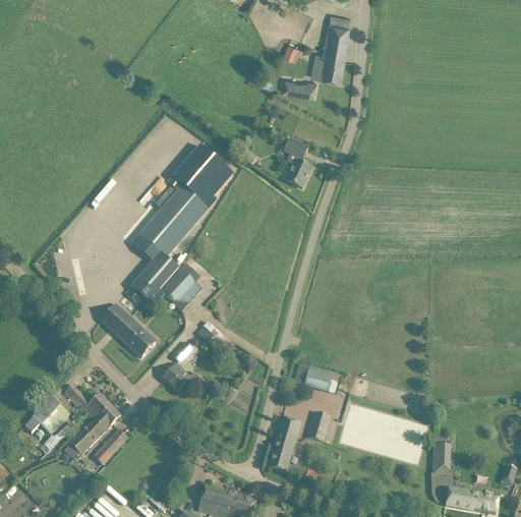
[(350,23),(351,14),(330,11),(324,52),(314,50),(310,73),(316,74),(320,75),(341,78),(350,23)]
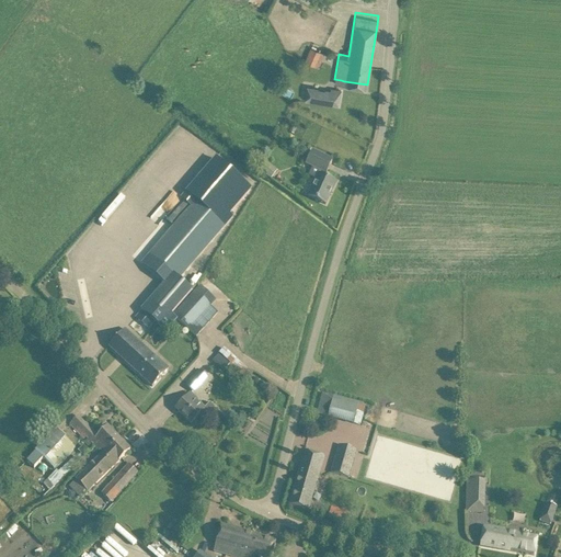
[(311,43),(305,57),(318,63),(324,48),(311,43)]
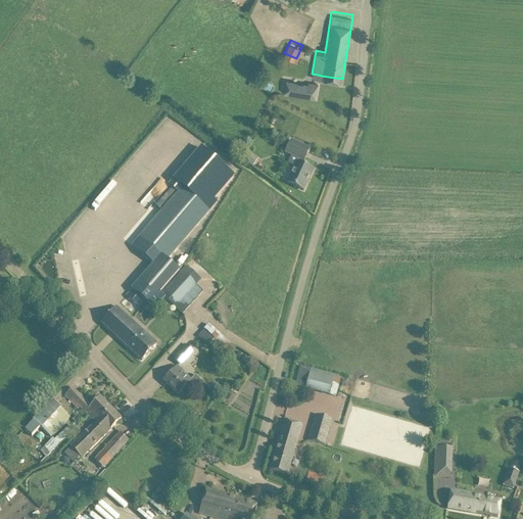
[(291,78),(290,90),(316,94),(318,79),(308,78),(308,80),(291,78)]
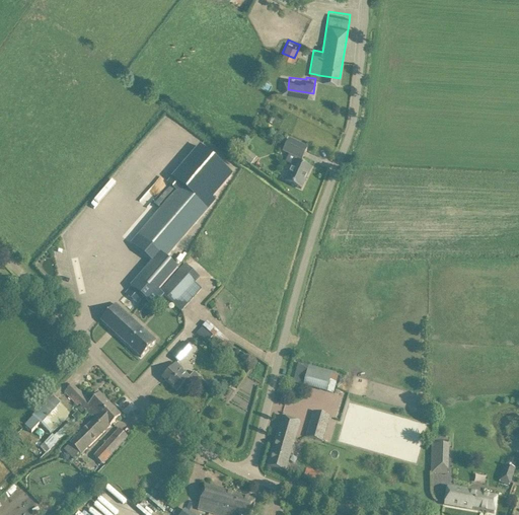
[(307,145),(298,140),(289,136),(283,148),(289,151),(286,158),(292,161),(285,177),(292,181),(301,186),(311,164),(300,159),(307,145)]
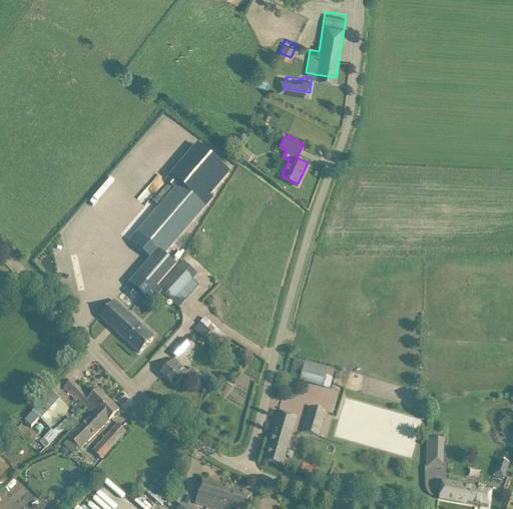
[(129,281),(124,287),(135,297),(140,291),(148,298),(152,301),(162,289),(158,286),(157,285),(167,273),(176,263),(163,251),(206,202),(212,194),(209,191),(229,169),(197,141),(166,177),(175,185),(137,229),(157,247),(150,256),(129,281)]
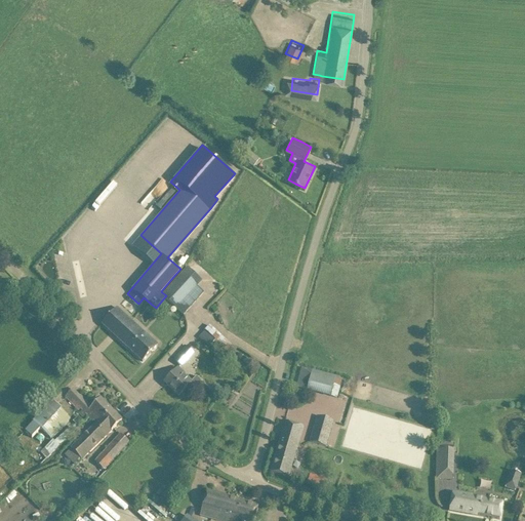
[(243,156),(253,163),(259,156),(249,148),(243,156)]
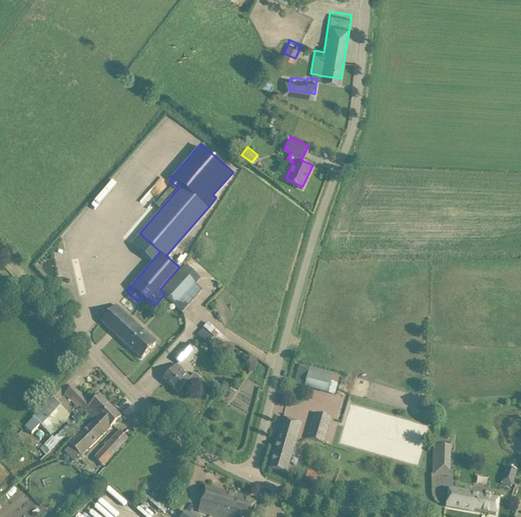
[(172,278),(161,290),(165,293),(182,309),(203,286),(182,267),(172,278)]
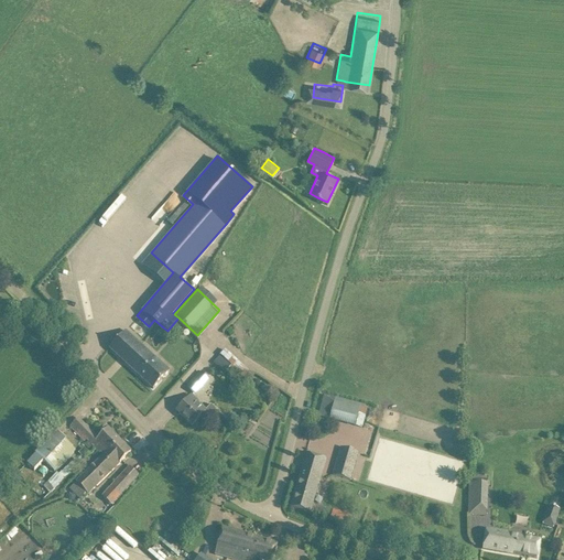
[(153,385),(161,377),(170,367),(126,327),(109,345),(153,385)]
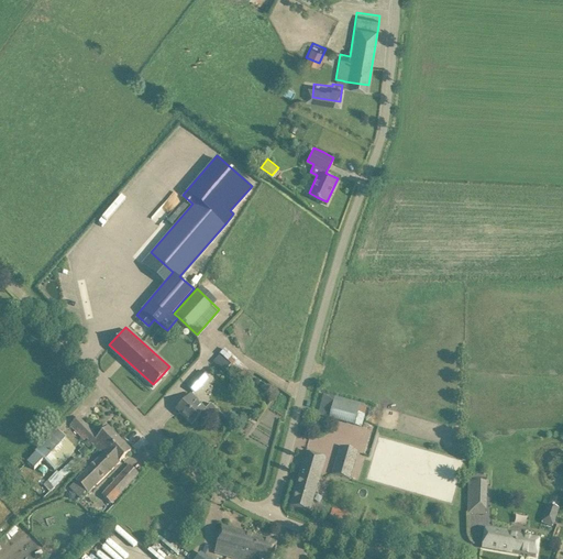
[(238,379),(249,366),(224,346),(219,351),(231,362),(225,368),(238,379)]
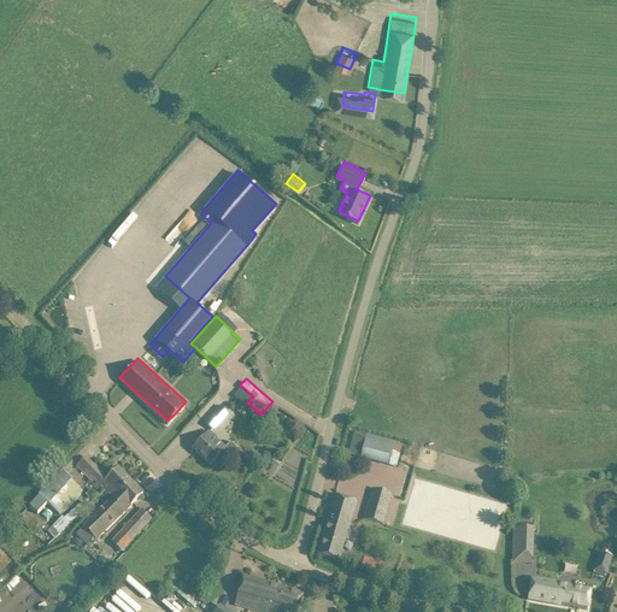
[(212,427),(228,410),(221,402),(205,419),(212,427)]
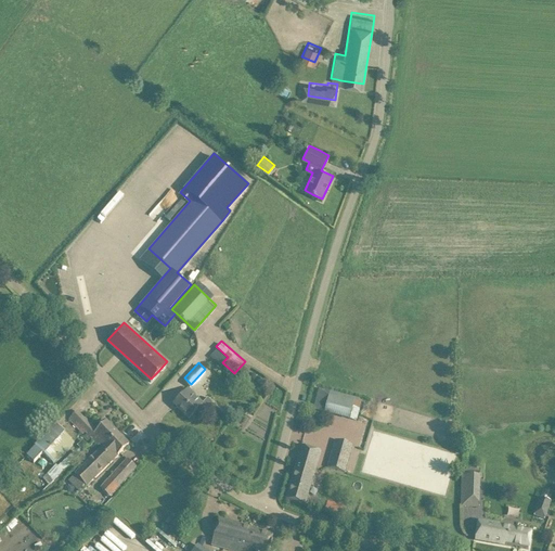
[(193,384),(197,388),(214,371),(209,368),(193,384)]
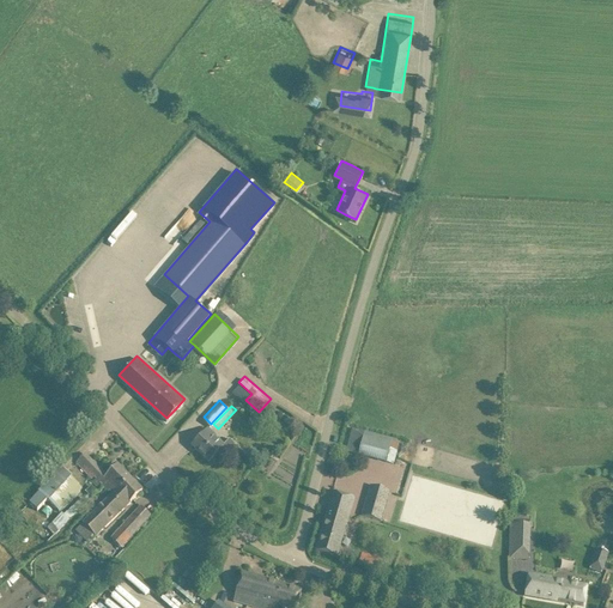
[(352,425),(346,449),(357,451),(357,453),(386,461),(386,458),(394,461),(400,438),(352,425)]
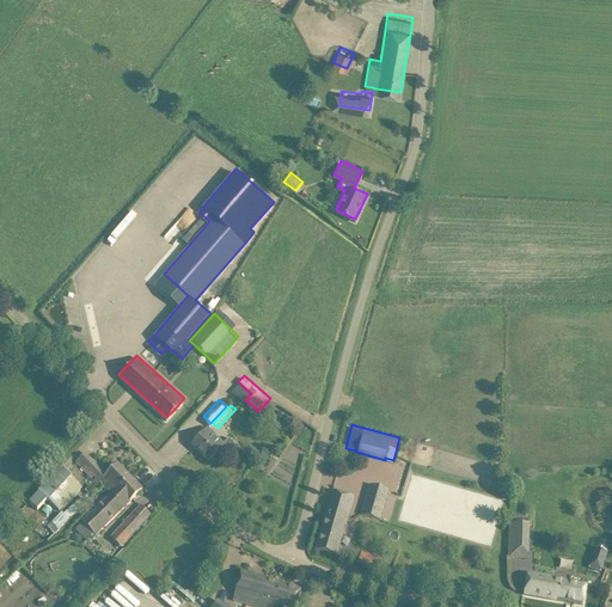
[(228,435),(222,441),(214,434),(212,435),(204,429),(193,442),(208,457),(221,443),(226,448),(233,439),(228,435)]
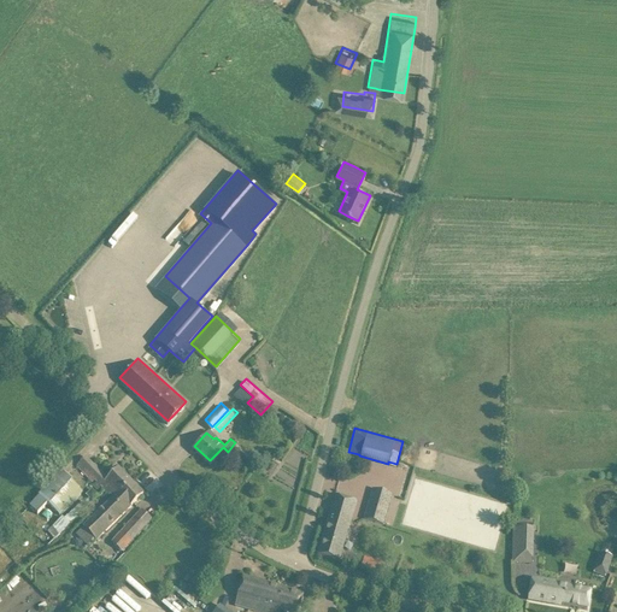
[(104,474),(106,472),(86,453),(76,462),(92,478),(94,476),(113,496),(115,494),(131,478),(118,464),(106,476),(104,474)]
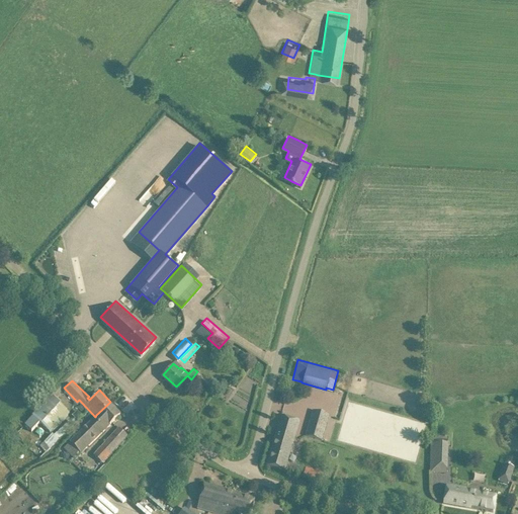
[(214,389),(219,383),(213,380),(209,386),(214,389)]
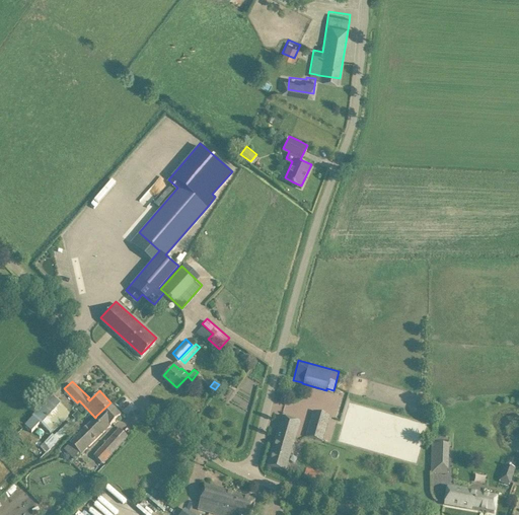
[(31,416),(25,423),(32,430),(41,422),(50,430),(69,410),(52,393),(31,415),(31,416)]
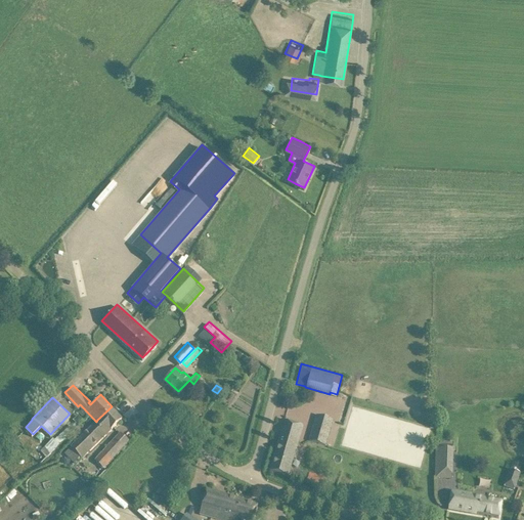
[(111,426),(114,424),(122,417),(112,406),(97,420),(72,445),(66,451),(74,460),(80,453),(82,456),(112,427),(111,426)]
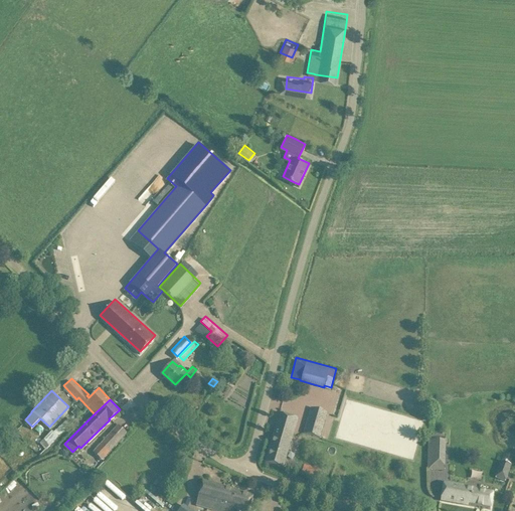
[(76,415),(82,410),(76,405),(71,410),(76,415)]
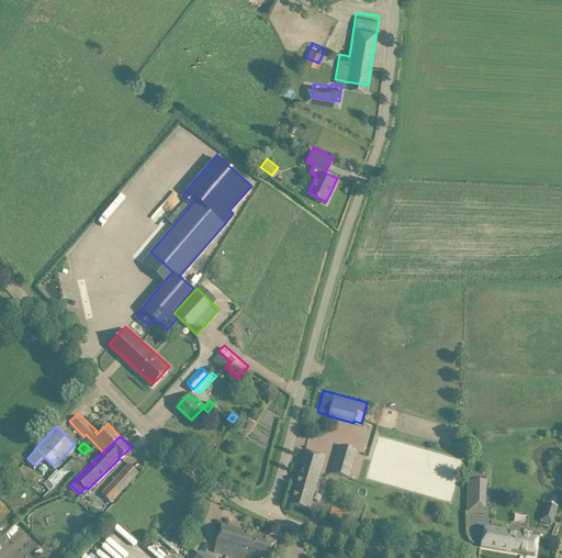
[(349,475),(357,447),(340,443),(333,470),(349,475)]
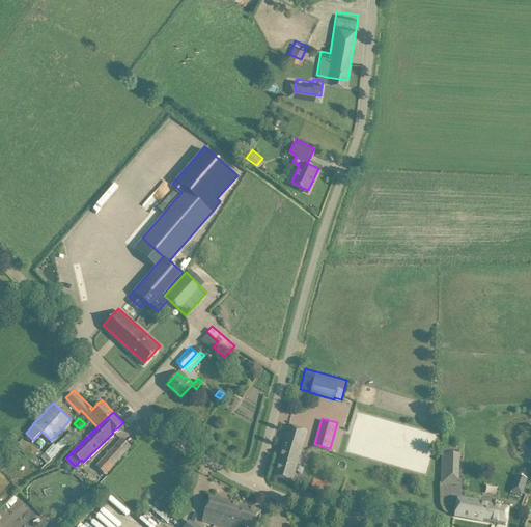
[(274,474),(291,479),(299,456),(302,458),(303,453),(301,452),(307,428),(288,423),(274,474)]
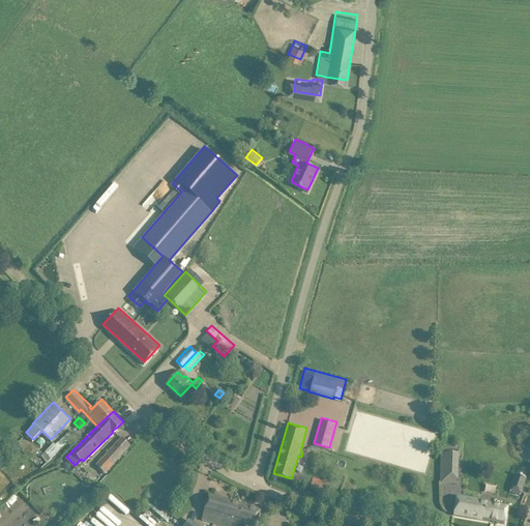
[(96,463),(105,471),(129,443),(121,435),(96,463)]
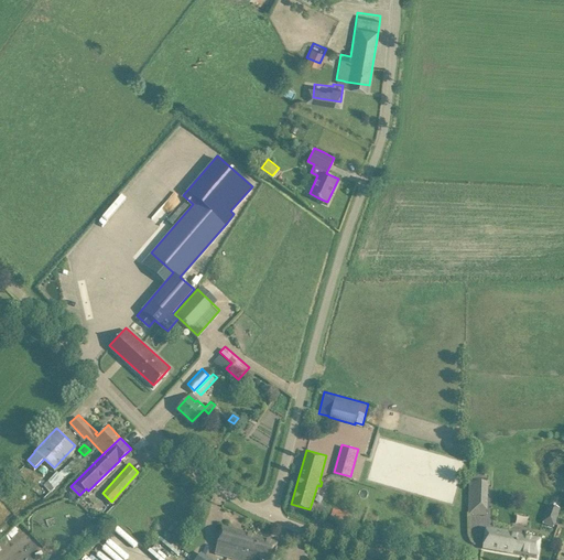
[(486,513),(487,480),(468,478),(467,512),(486,513)]
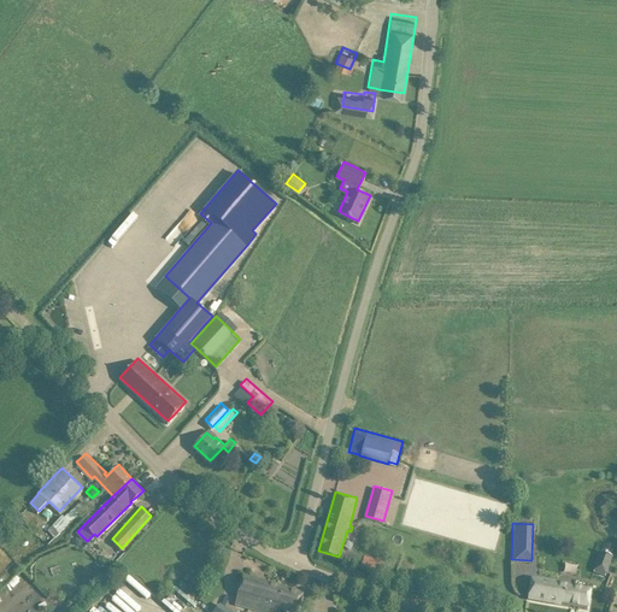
[(24,559),(47,539),(39,530),(16,551),(24,559)]
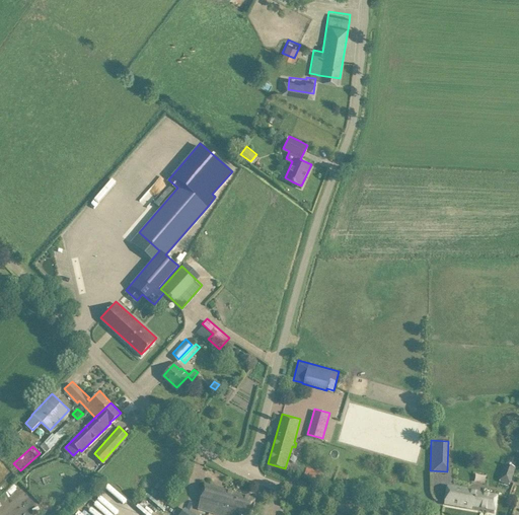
[(505,462),(499,479),(509,483),(515,465),(505,462)]
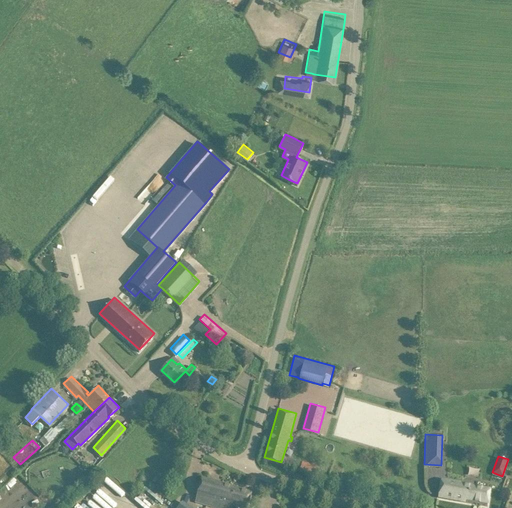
[(300,467),(318,474),(321,466),(303,459),(300,467)]
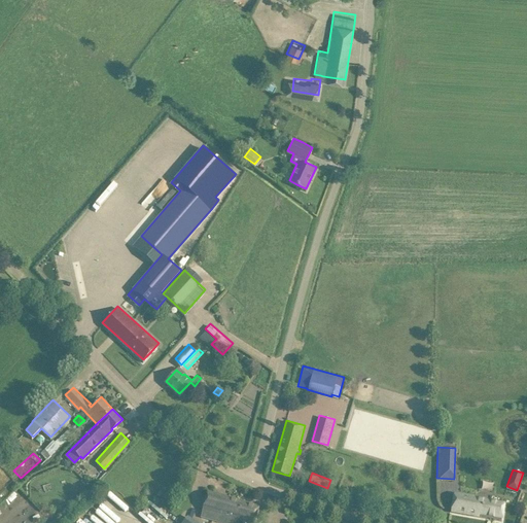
[(254,522),(256,514),(259,504),(208,489),(203,508),(200,514),(223,520),(232,522),(234,516),(254,522)]
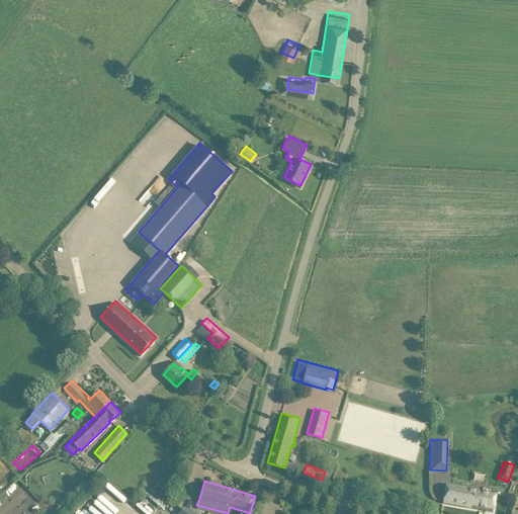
[(493,509),(495,499),(496,492),(447,483),(444,501),(493,509)]
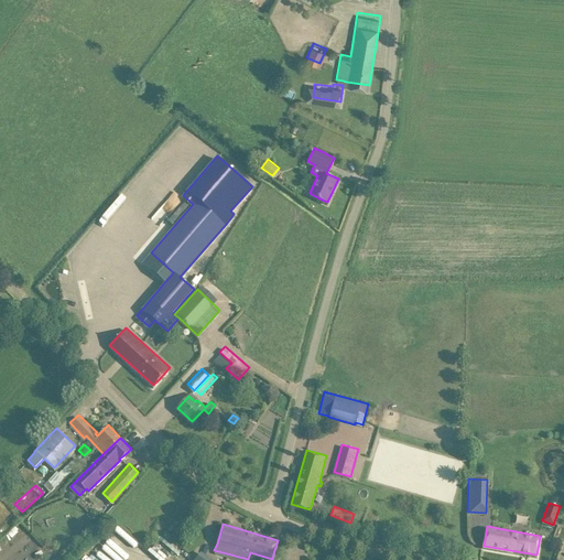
[(108,559),(107,558),(109,559),(132,559),(128,555),(122,550),(118,544),(112,540),(108,544),(119,559),(110,552),(107,548),(101,552),(94,548),(85,559),(108,559)]
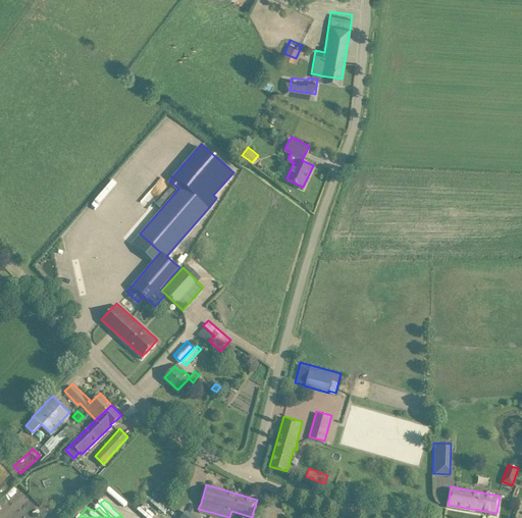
[(201,517),(188,507),(179,517),(201,517)]
